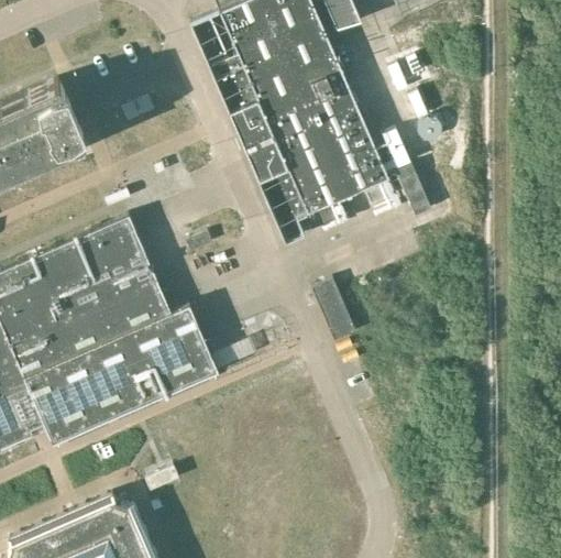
[(246,0),(245,1),(245,0),(215,0),(220,12),(239,55),(210,67),(286,242),(305,234),(298,218),(388,177),(312,0),(246,0)]
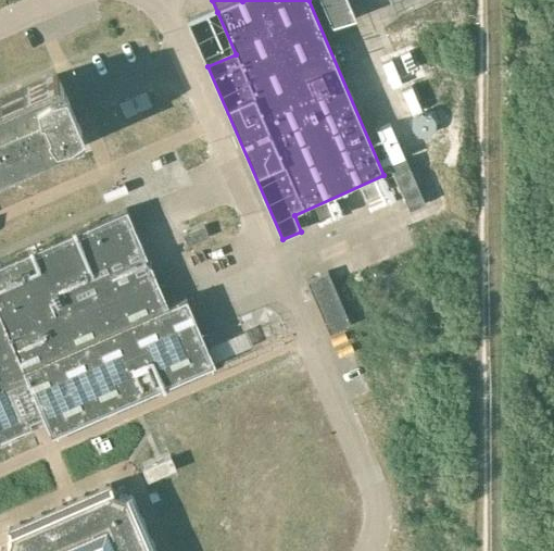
[(319,0),(334,32),(357,21),(348,0),(319,0)]
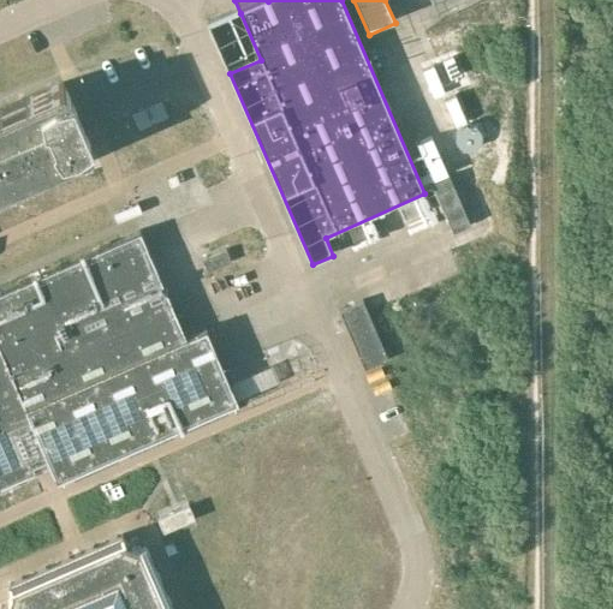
[(233,22),(212,31),(228,69),(249,59),(233,22)]
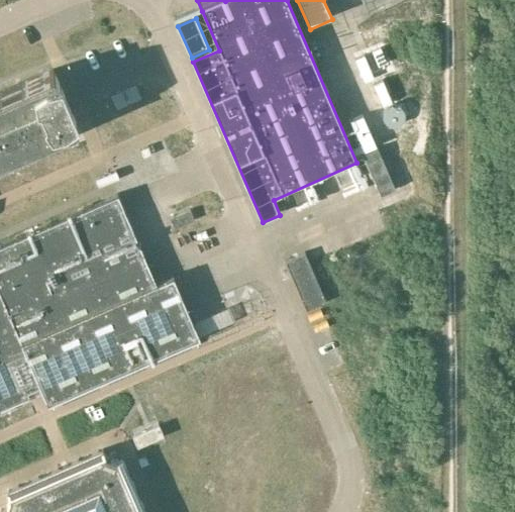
[(0,164),(78,130),(57,80),(55,76),(0,99),(0,164)]
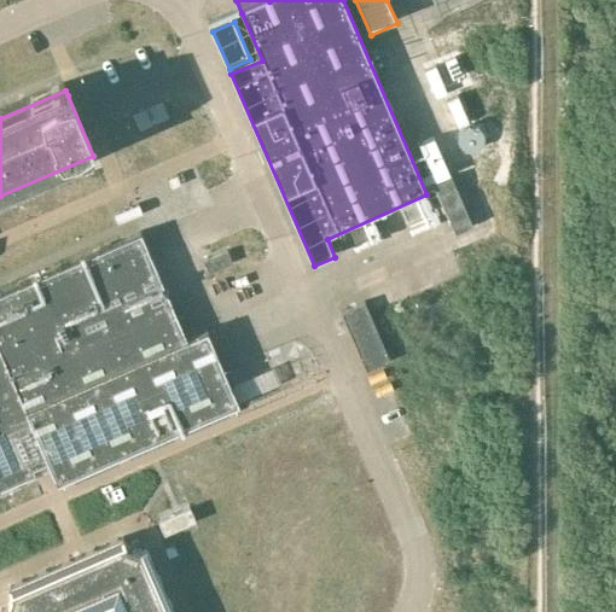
[(457,237),(474,229),(452,180),(435,187),(457,237)]
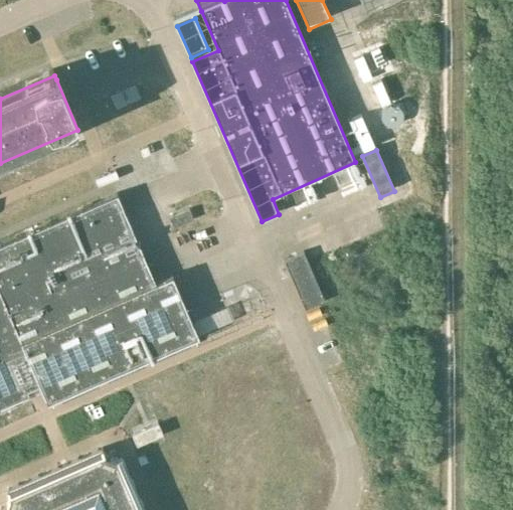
[(357,167),(335,177),(340,188),(362,178),(357,167)]
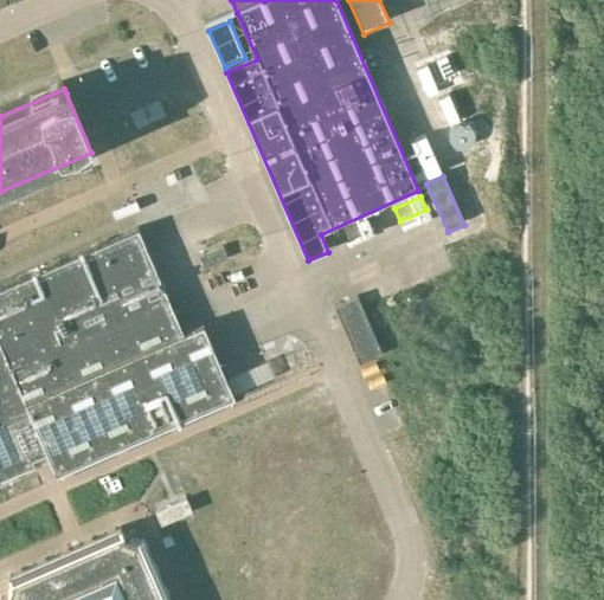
[(368,219),(332,234),(336,247),(373,231),(368,219)]
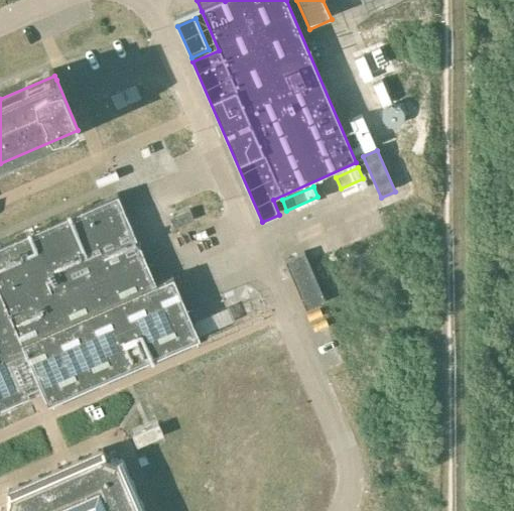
[(0,413),(31,401),(28,395),(29,394),(41,389),(48,407),(49,406),(201,341),(174,279),(156,286),(118,198),(104,204),(0,249),(0,413)]
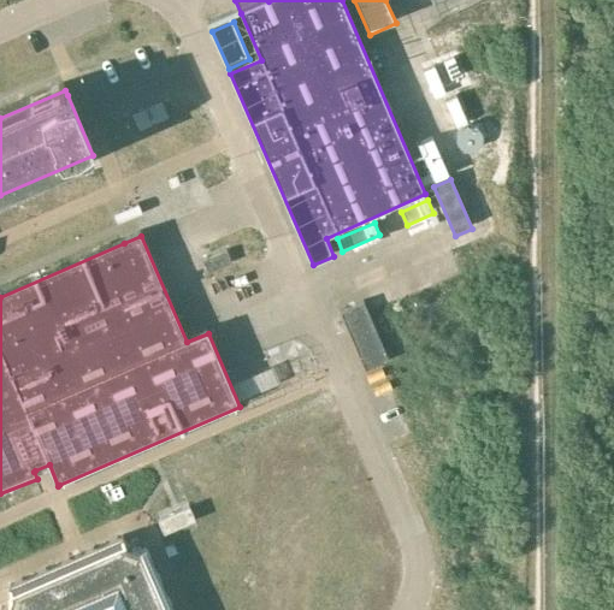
[(226,254),(204,264),(210,276),(232,267),(226,254)]
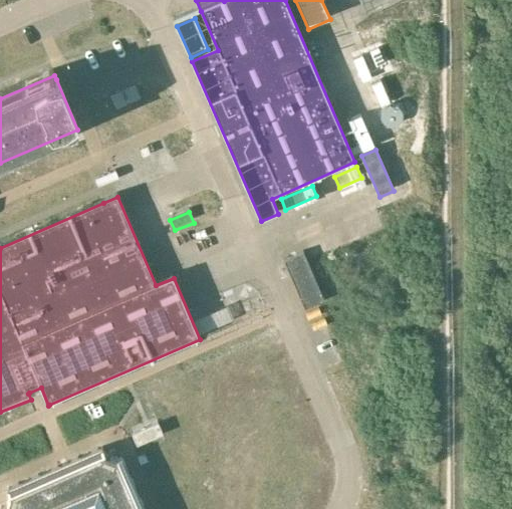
[(305,255),(285,263),(290,274),(306,312),(326,304),(305,255)]
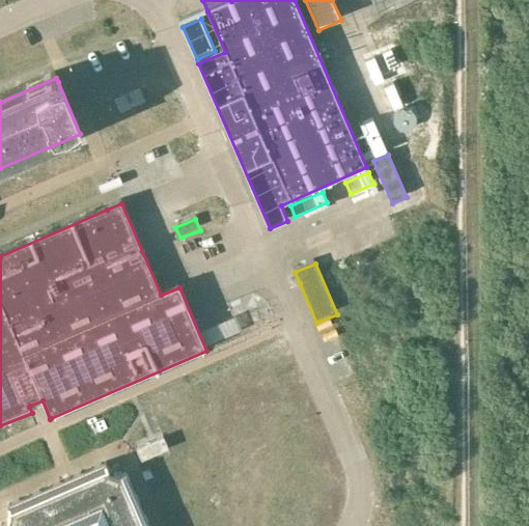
[(169,450),(164,440),(138,452),(142,463),(169,450)]
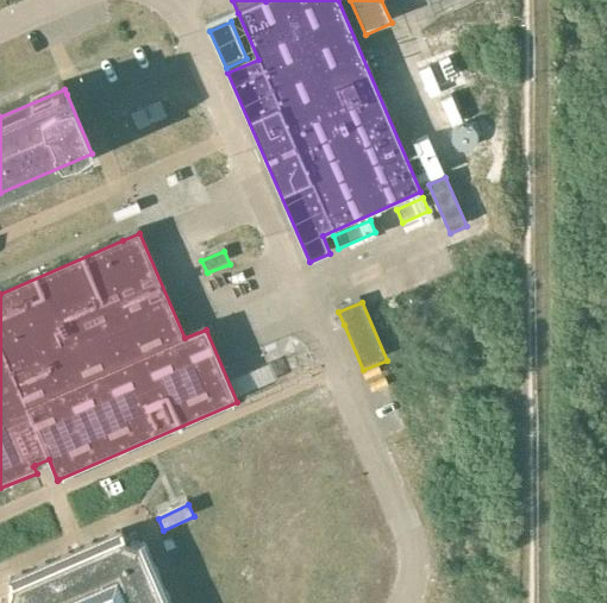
[(126,541),(125,539),(124,533),(11,583),(13,589),(14,590),(8,602),(171,602),(145,542),(139,544),(136,546),(126,541)]
